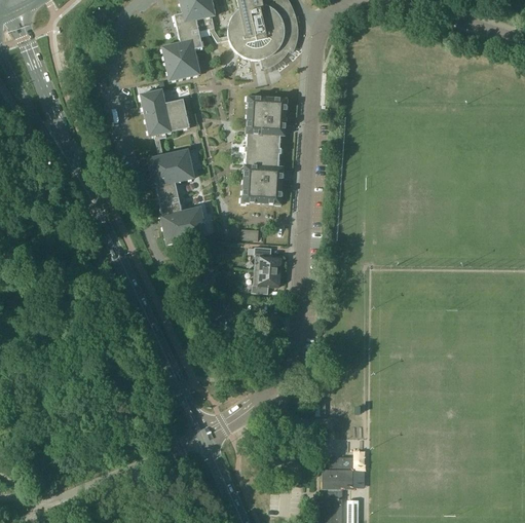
[(215,14),(212,0),(180,0),(183,12),(175,13),(181,41),(162,45),(170,80),(200,73),(194,48),(202,46),(199,30),(210,28),(211,30),(218,41),(229,38),(229,40),(230,41),(231,43),(232,45),(234,48),(235,49),(237,51),(239,52),(241,54),(245,55),(247,58),(249,58),(252,59),(254,59),(257,59),(259,59),(262,59),(264,67),(268,65),(272,64),(275,62),(279,59),(283,55),(286,52),(287,51),(288,49),(292,51),(294,47),(295,43),(297,39),(297,34),(297,30),(297,23),(296,22),(300,21),(299,15),(295,15),(294,13),(293,9),(291,5),(289,1),(288,0),(237,0),(239,7),(237,9),(234,12),(232,14),(230,19),(229,22),(228,24),(228,29),(228,32),(228,34),(220,36),(215,29),(212,15),(215,14)]
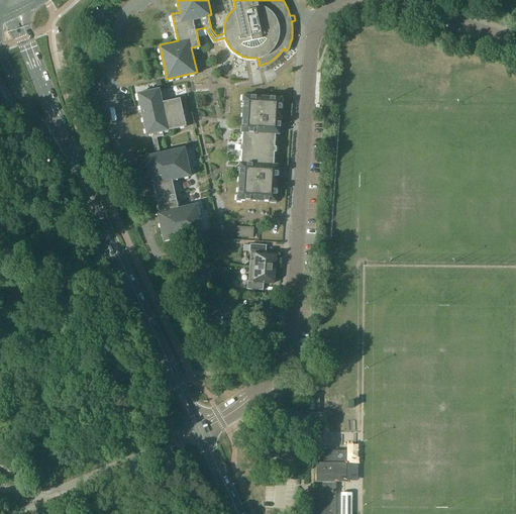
[(145,155),(149,174),(151,183),(153,182),(160,210),(158,211),(164,239),(203,230),(197,202),(179,206),(173,178),(191,174),(185,145),(161,150),(158,134),(164,133),(164,129),(187,124),(180,96),(163,100),(160,87),(137,92),(147,133),(152,132),(157,151),(145,155)]
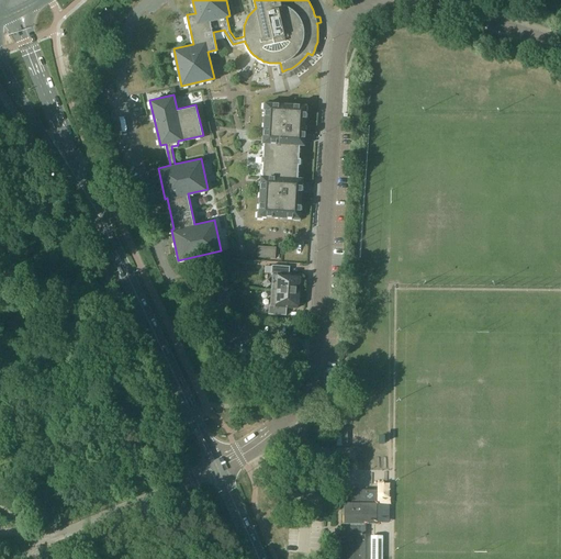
[(265,216),(265,215),(294,216),(294,217),(301,219),(302,211),(300,211),(302,177),(298,177),(299,164),(303,164),(303,157),(299,157),(300,144),(304,144),(306,110),(307,110),(307,103),(301,102),(301,103),(271,102),(271,101),(265,100),(264,107),(265,107),(264,142),(265,142),(264,155),(262,155),(261,161),(264,161),(262,175),(261,175),(259,209),(258,209),(258,215),(265,216)]
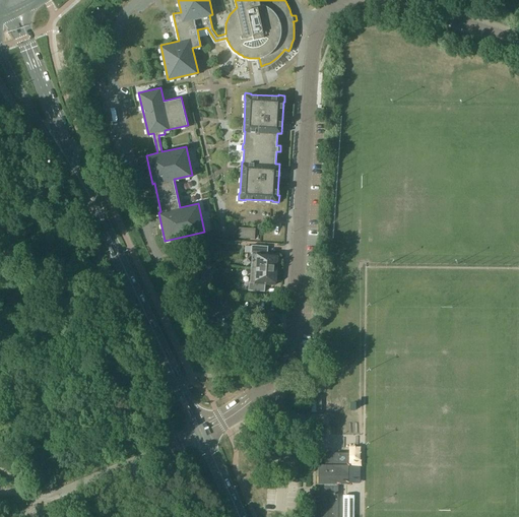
[(256,225),(240,225),(239,236),(255,237),(256,225)]
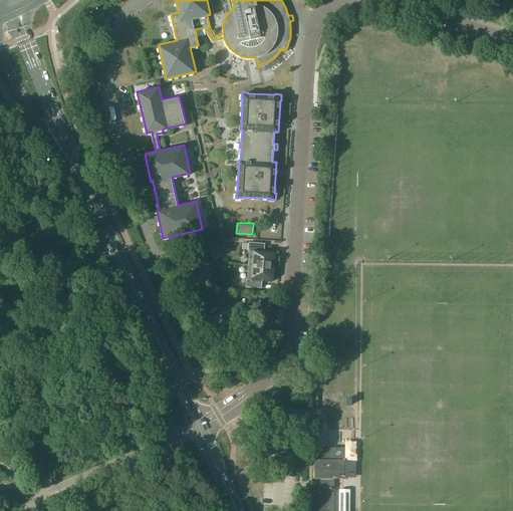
[(211,236),(203,235),(202,247),(209,248),(211,236)]
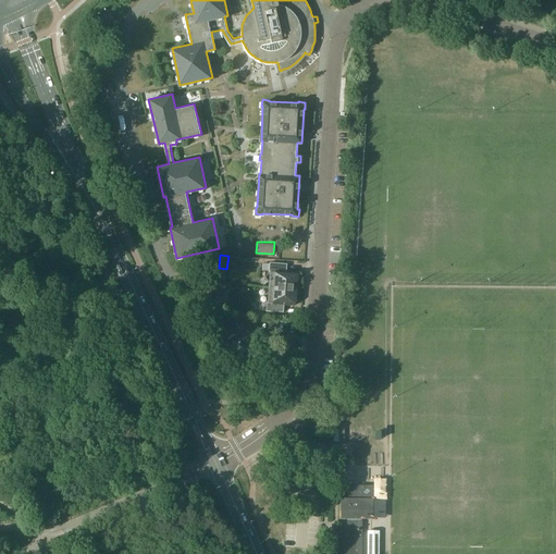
[(270,260),(270,269),(271,269),(270,284),(297,286),(297,283),(299,283),(299,274),(297,274),(298,270),(287,270),(287,261),(270,260)]
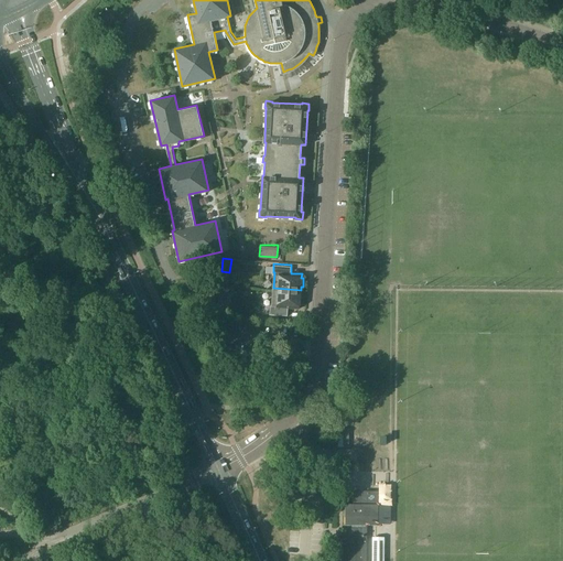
[(270,304),(270,313),(288,314),(289,305),(299,306),(300,302),(302,302),(302,294),(300,293),(301,290),(273,288),(272,304),(270,304)]
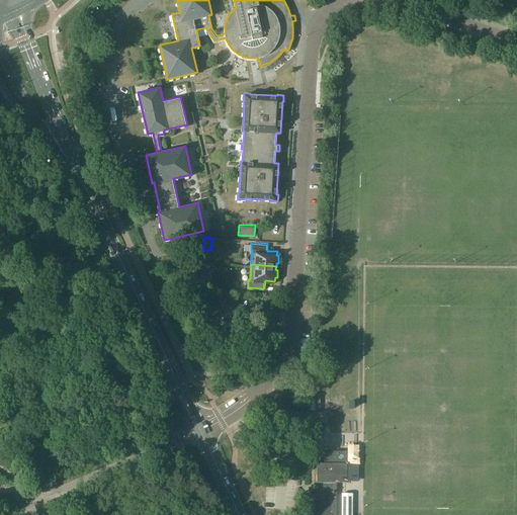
[(337,514),(337,493),(334,493),(334,489),(332,489),(332,480),(347,480),(348,448),(325,448),(325,460),(318,460),(318,480),(319,480),(319,496),(314,496),(314,514),(337,514)]
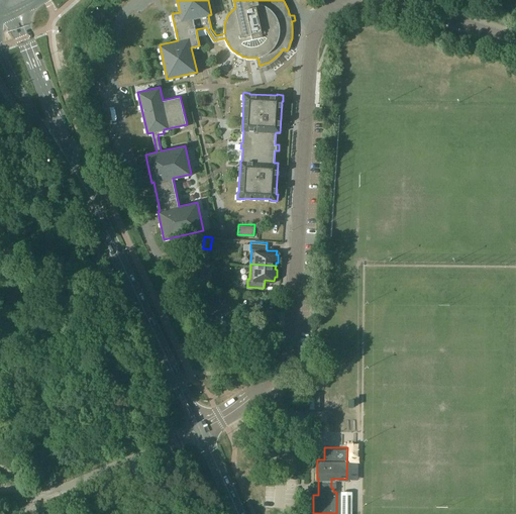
[(351,513),(352,491),(342,491),(341,513),(351,513)]
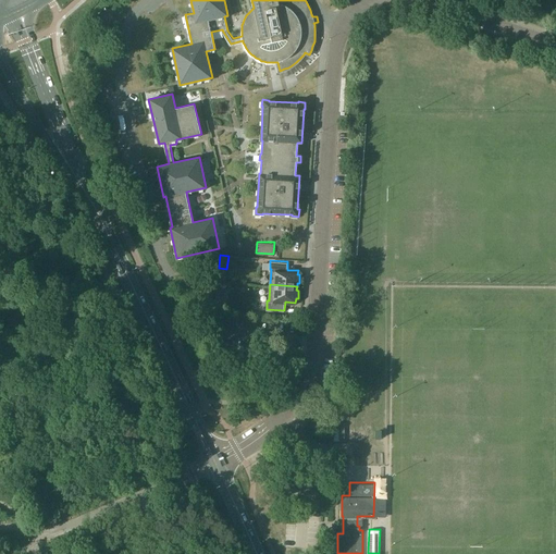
All buildings are outlined.
